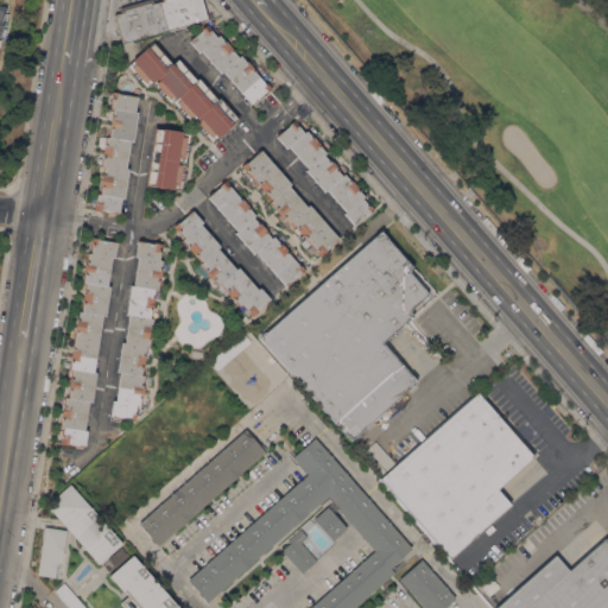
[(121,43),(114,14),(120,12),(119,8),(147,0),(152,0),(153,4),(162,0),(200,0),(206,18),(121,43)]
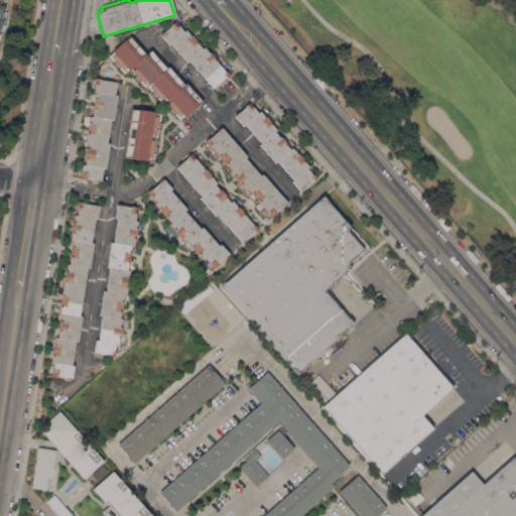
[(170,42),(168,44),(160,34),(170,25),(170,24),(175,20),(184,30),(185,29),(188,33),(189,33),(198,41),(197,42),(202,48),(204,47),(209,52),(210,51),(217,59),(216,60),(226,73),(227,72),(230,75),(226,78),(226,77),(217,84),(218,85),(215,88),(214,87),(213,88),(188,60),(186,61),(170,42)]
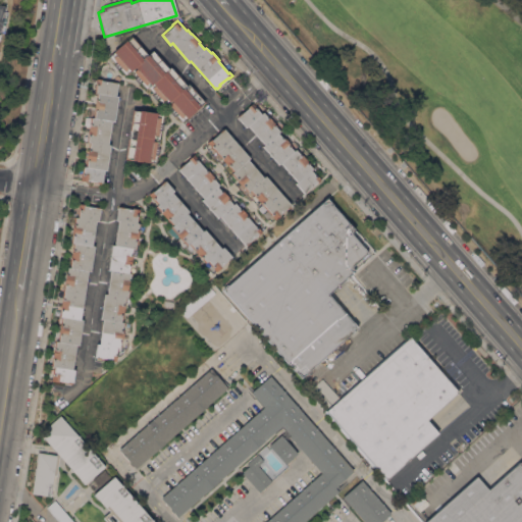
[(148,55),(152,51),(168,68),(169,67),(186,86),(188,84),(204,101),(199,106),(187,118),(186,117),(181,121),(175,114),(173,115),(169,111),(171,109),(165,103),(163,105),(157,98),(156,99),(151,94),(153,93),(148,87),(146,88),(140,82),(138,83),(134,79),(136,76),(131,71),(129,72),(128,71),(124,74),(118,68),(117,69),(113,64),(114,63),(109,57),(132,37),(148,55)]
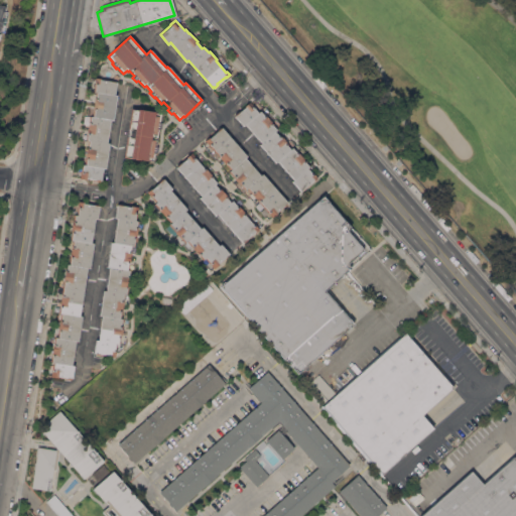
[(114,94),(116,95),(112,119),(110,119),(106,142),(108,142),(105,167),(102,167),(100,180),(99,179),(99,181),(92,180),(92,179),(88,179),(89,177),(86,177),(86,178),(80,177),(82,163),(85,164),(86,159),(85,158),(87,147),(88,148),(89,140),(87,140),(88,132),(87,132),(88,122),(89,122),(90,116),(93,116),(94,108),(93,108),(94,99),(95,99),(96,92),(94,92),(95,83),(94,83),(95,77),(100,78),(100,79),(116,82),(114,94)]
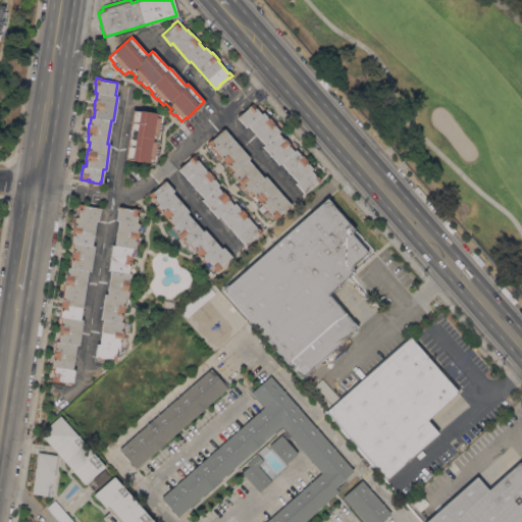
[(295,183),(297,180),(279,162),(278,163),(262,146),(264,144),(247,125),(246,126),(237,117),(238,116),(237,116),(241,113),(248,107),(247,107),(251,103),(261,113),(262,112),(267,117),(268,116),(275,124),(274,125),(279,131),(277,133),(283,139),(284,138),(289,143),(288,144),(294,151),(295,149),(300,154),(301,153),(308,161),(306,162),(312,168),(310,170),(315,175),(316,175),(320,179),(316,183),(315,181),(312,185),(313,186),(305,193),(305,192),(304,193),(295,183)]
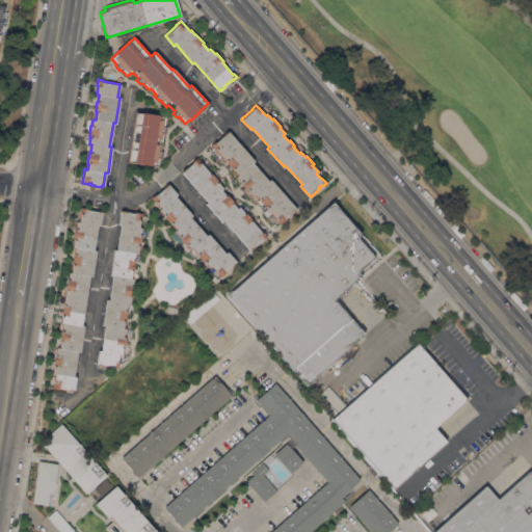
[(127,161),(130,141),(131,141),(135,112),(165,115),(164,126),(166,126),(165,132),(162,132),(160,151),(162,151),(161,157),(159,156),(158,165),(127,161)]
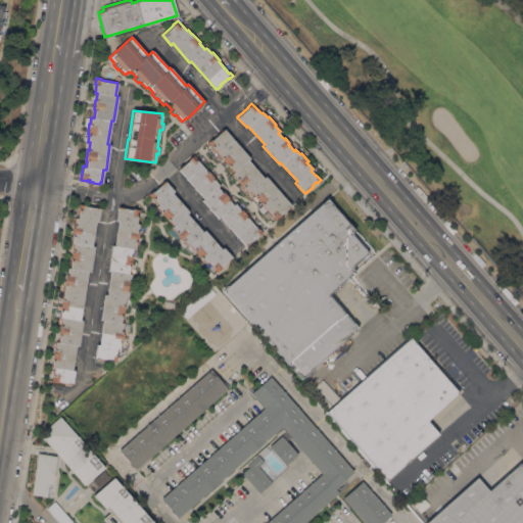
[(249,157),(247,159),(264,178),(266,176),(291,205),(280,215),(281,216),(275,220),(249,190),(247,192),(231,174),(233,172),(206,142),(210,138),(211,139),(220,132),(223,129),(223,130),(225,129),(249,157)]
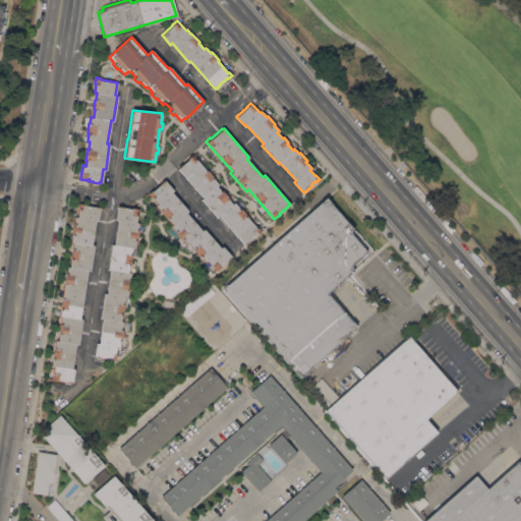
[(219,215),(217,217),(200,198),(203,197),(178,168),(177,167),(181,164),(182,165),(188,159),(187,159),(193,154),(214,177),(213,178),(218,184),(216,186),(221,191),(222,190),(230,198),(228,199),(232,204),(234,201),(239,208),(240,208),(247,216),(246,216),(256,227),(257,227),(261,231),(256,234),(248,241),(245,244),(245,243),(244,244),(219,215)]
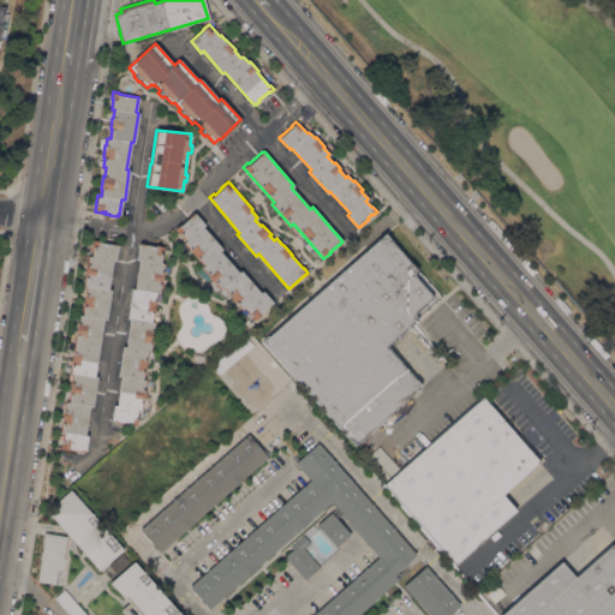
[(204,224),(202,226),(221,249),(220,250),(238,272),(240,270),(260,292),(262,291),(273,302),(260,314),(261,315),(255,320),(243,308),(242,309),(221,287),(220,288),(201,267),(202,266),(197,260),(183,243),(185,240),(174,228),(179,225),(189,218),(187,216),(192,213),(192,214),(193,213),(204,224)]
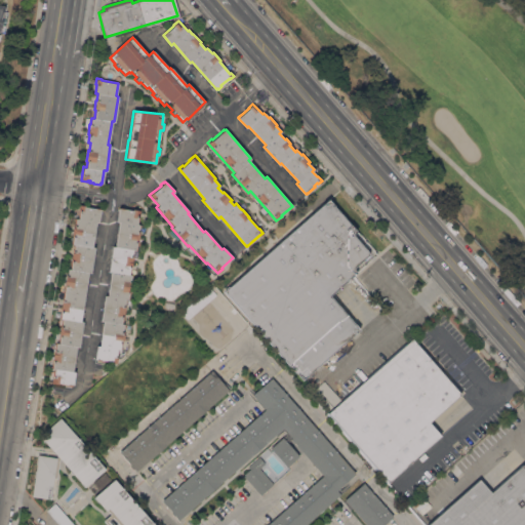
[(355,324),(356,323),(361,329),(356,334),(355,333),(306,375),(307,377),(301,382),(296,376),(297,375),(228,295),(227,297),(221,291),(227,285),(229,287),(324,203),(323,201),(328,197),(333,202),(332,203),(376,253),(329,295),(355,324)]
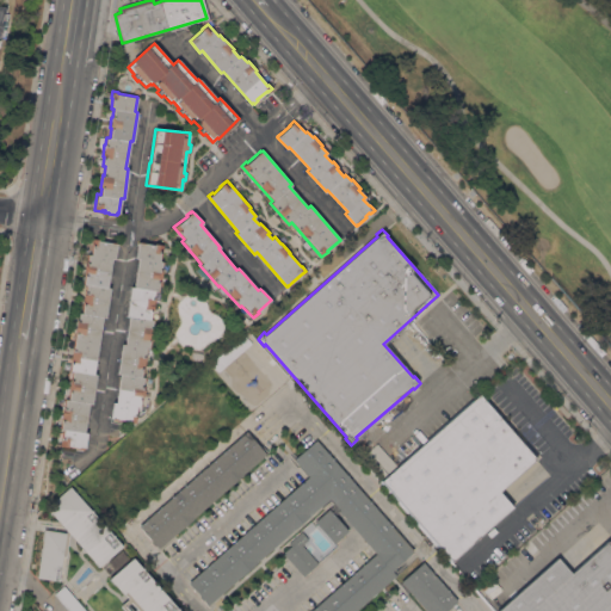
[(115,258),(111,258),(106,288),(110,288),(105,316),(102,316),(93,374),(96,374),(91,403),(88,402),(84,432),(87,432),(85,448),(82,448),(82,449),(71,448),(71,445),(68,445),(68,446),(60,445),(62,430),(61,429),(62,419),(61,419),(62,409),(63,409),(66,399),(68,400),(69,392),(68,392),(71,380),(72,380),(73,370),(69,370),(72,362),(69,362),(72,349),(73,349),(76,333),(74,332),(76,320),(78,320),(79,313),(82,313),(84,303),(82,303),(84,294),(85,294),(87,284),(84,284),(85,275),(82,273),(85,264),(87,265),(88,254),(91,254),(92,246),(91,246),(92,238),(99,239),(99,240),(110,242),(111,241),(116,241),(116,242),(117,242),(115,258)]
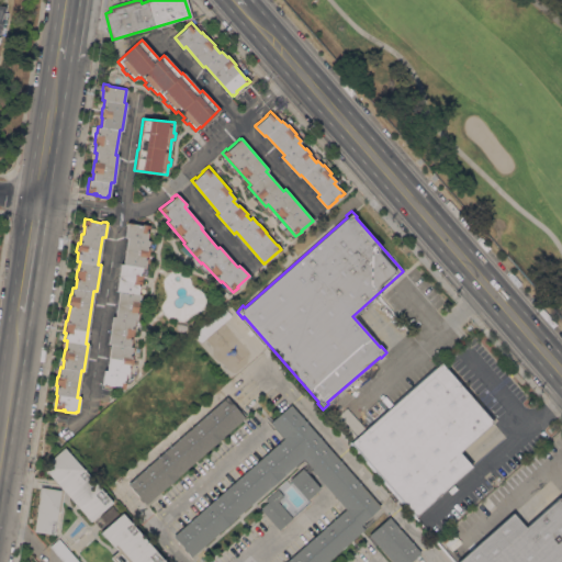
[(147,239),(150,240),(146,268),(143,268),(138,294),(142,294),(137,321),(135,321),(131,346),(134,347),(130,374),(127,374),(124,389),(119,388),(119,386),(114,386),(110,386),(110,388),(103,386),(103,383),(102,383),(103,370),(107,370),(111,344),(108,344),(112,316),(115,316),(119,291),(116,290),(121,263),(123,263),(127,237),(125,236),(126,223),(127,223),(127,221),(133,222),(133,224),(142,225),(142,224),(150,225),(147,239)]
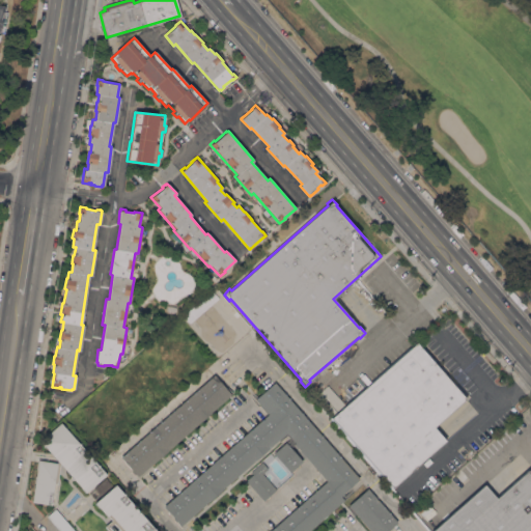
[(415,343),(464,399),(431,427),(444,441),(390,487),(329,418),(415,343)]
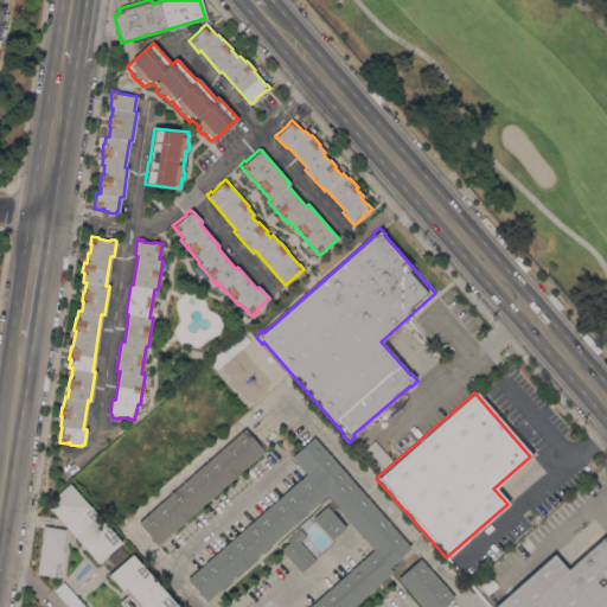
[(244,428),(263,451),(158,544),(138,522),(244,428)]
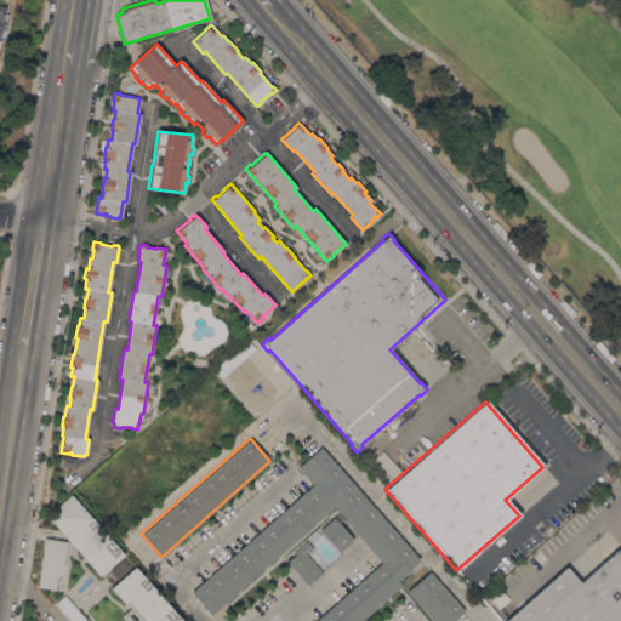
[(420,560),(398,580),(402,585),(359,620),(314,620),(382,562),(345,518),(335,506),(211,614),(192,592),(313,484),(297,467),(320,446),(420,560)]
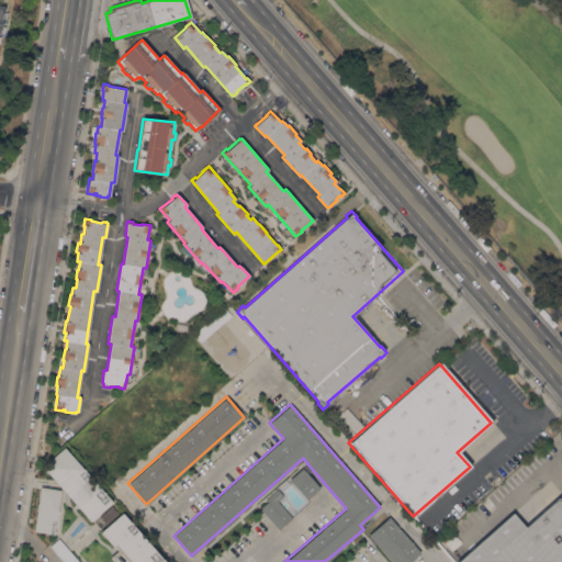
[(64,447),(112,502),(90,521),(89,520),(85,516),(86,516),(47,472),(46,472),(43,468),(42,467),(64,447)]
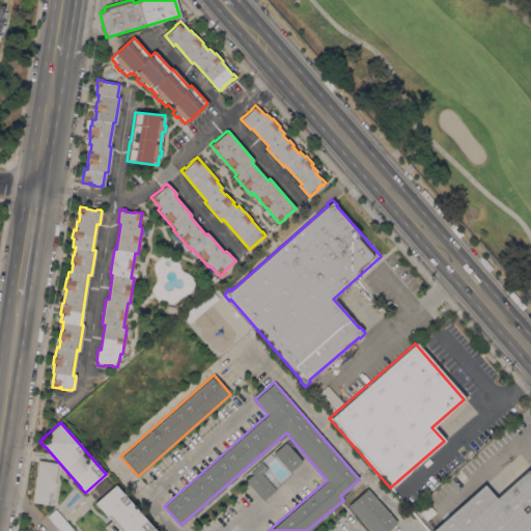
[(302,460),(289,472),(273,453),(285,442),(302,460)]
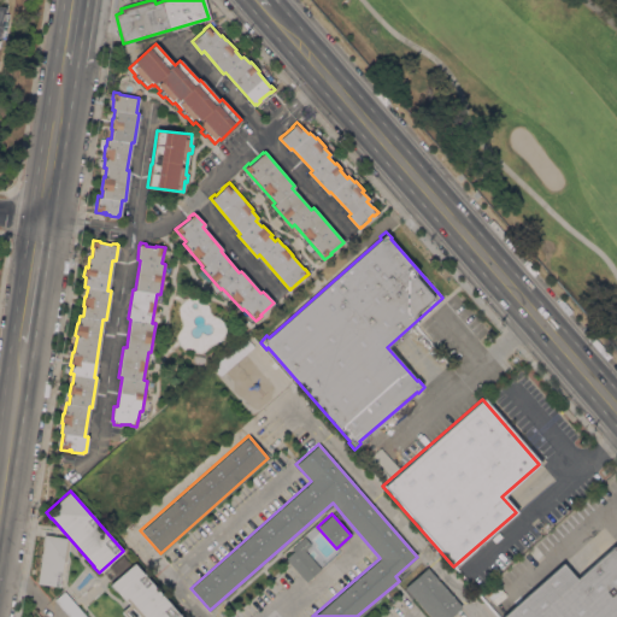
[(59,586),(37,582),(40,560),(41,552),(41,553),(43,539),(42,539),(43,536),(45,534),(66,538),(59,586)]
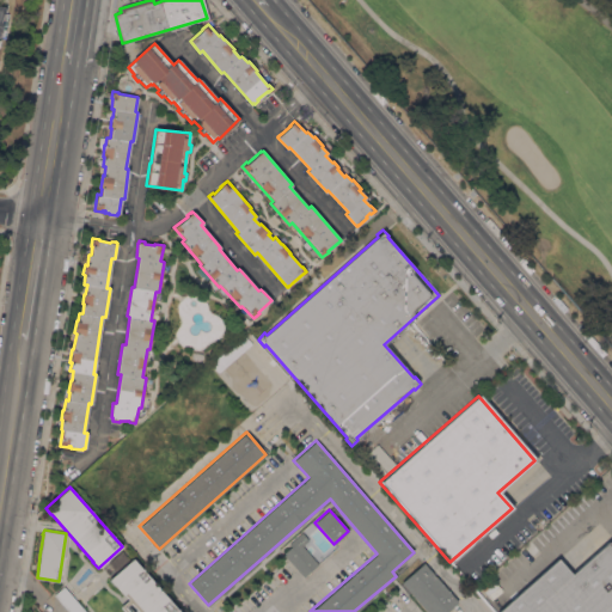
[(283,554),(291,546),(288,543),(301,532),(308,540),(301,545),(318,564),(304,576),(283,554)]
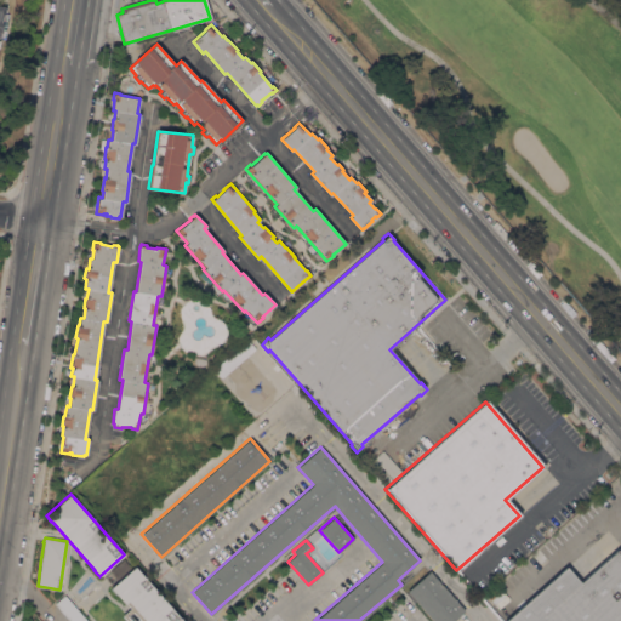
[(502,620),(564,567),(579,584),(615,551),(620,557),(620,620),(502,620)]
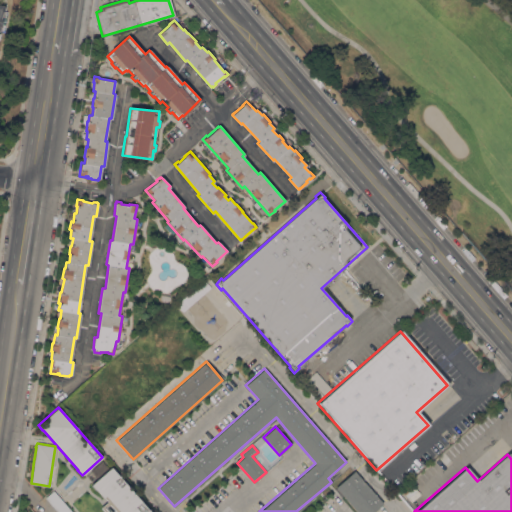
[(150,511),(115,511),(109,504),(105,508),(108,511),(104,511),(100,507),(107,501),(103,497),(103,498),(91,485),(111,467),(150,511)]
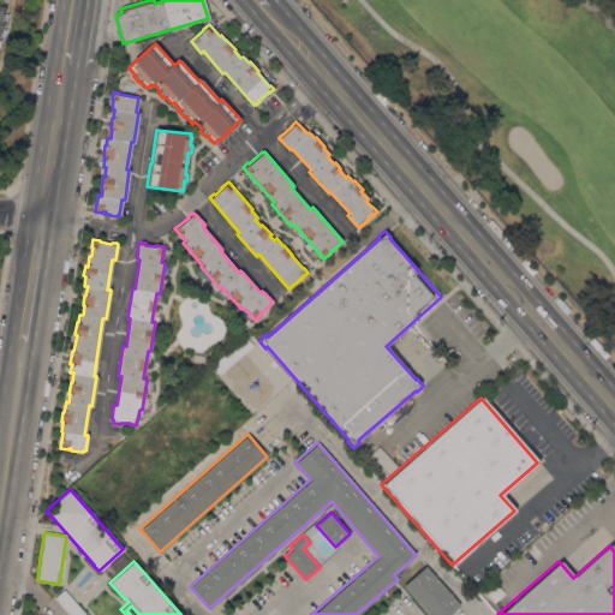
[(460,604),(447,614),(428,614),(402,585),(425,565),(460,604)]
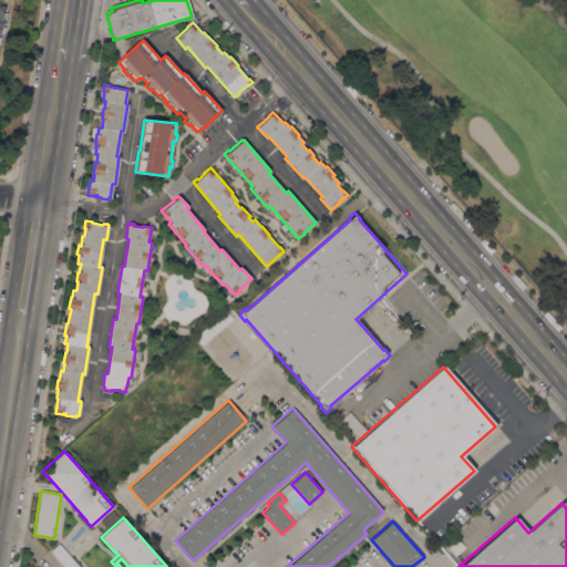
[(80,566),(63,566),(49,550),(59,543),(80,566)]
